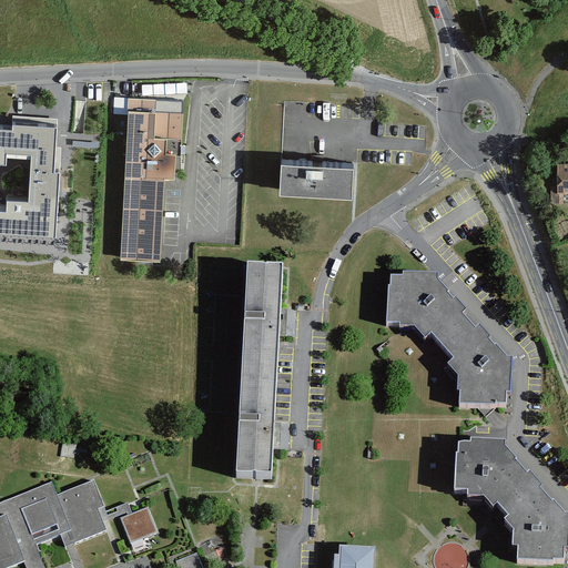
[(151,81),(150,92),(183,93),(183,82),(151,81)]
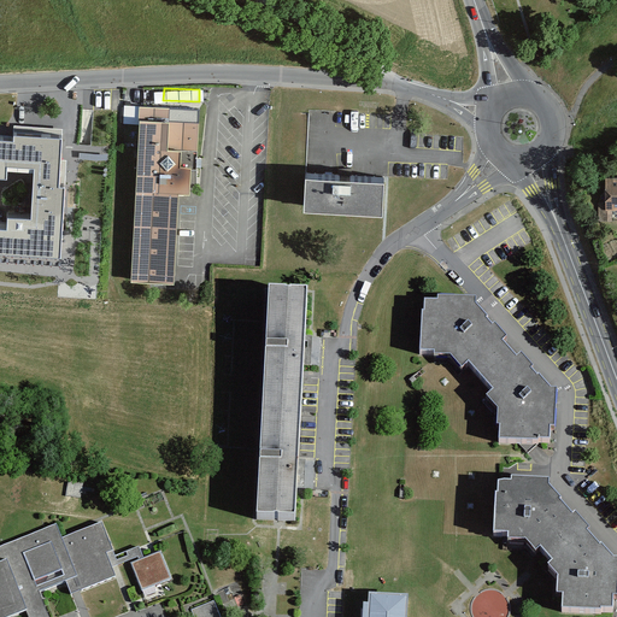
[(140,123),(131,277),(174,280),(178,192),(189,193),(189,168),(195,168),(198,110),(124,106),(124,123),(140,123)]
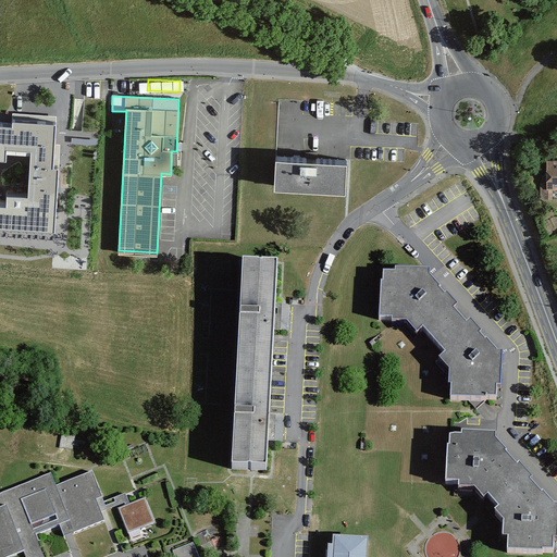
[(59,164),(53,164),(56,121),(12,118),(12,123),(0,122),(0,224),(54,229),(59,164)]
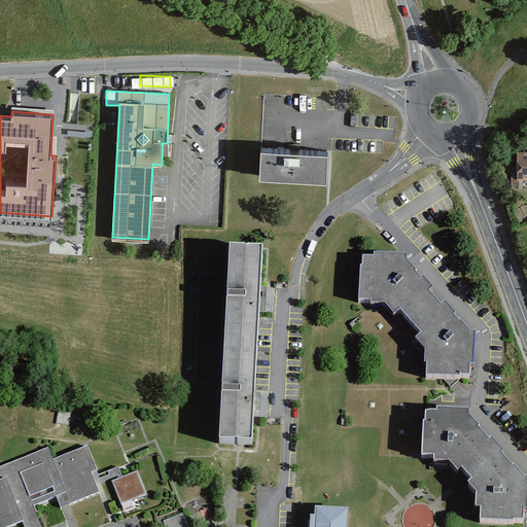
[(326,150),(260,147),(259,175),(325,178),(326,150)]
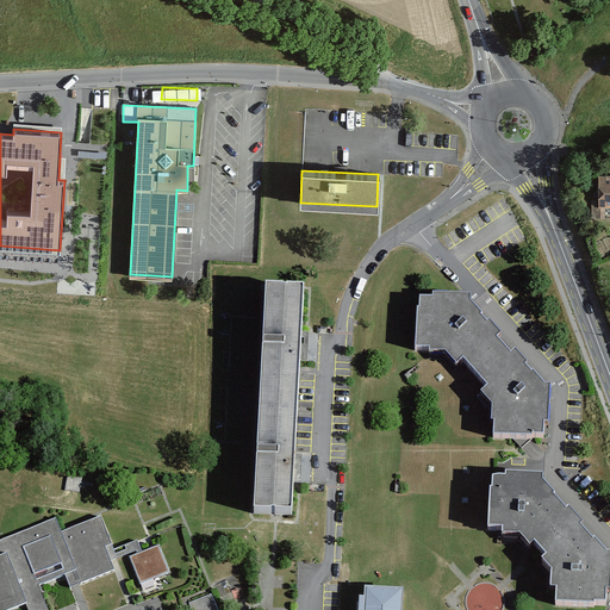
[(609,174),(598,175),(598,200),(598,207),(604,207),(609,206),(609,174)]
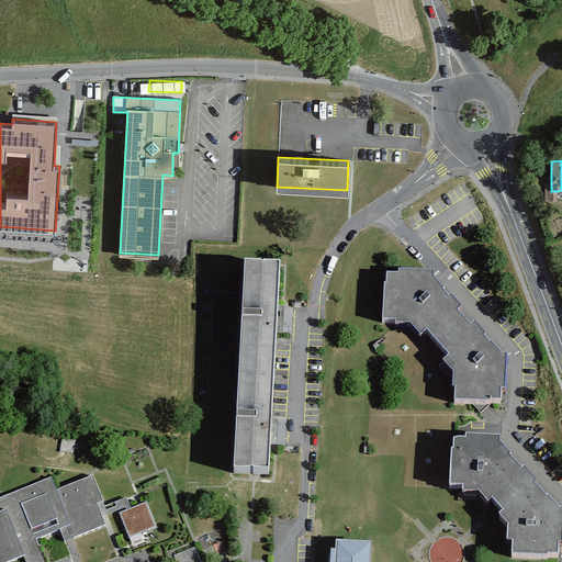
[(551,191),(551,184),(544,184),(544,201),(557,201),(557,191),(551,191)]
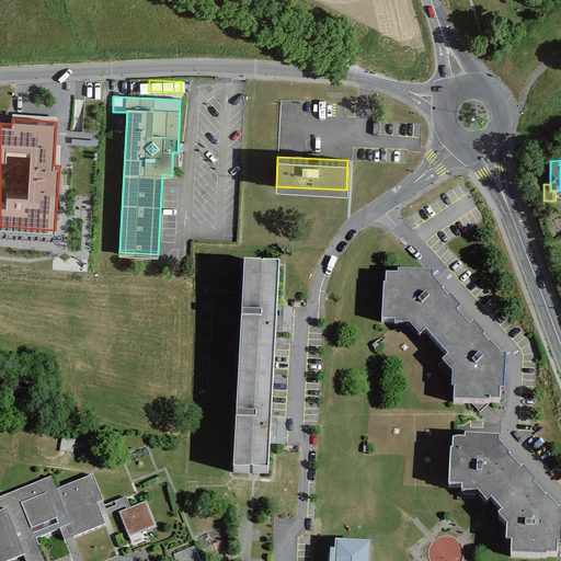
[(244,267),(240,368),(273,370),(275,331),(283,331),(284,306),(276,306),(278,270),(244,267)]
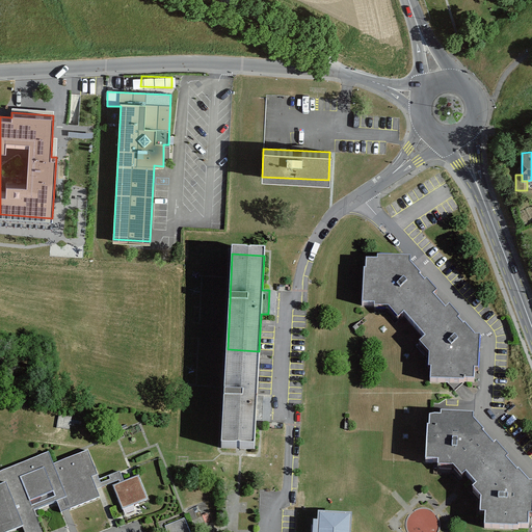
[(364,304),(386,304),(399,319),(403,315),(415,327),(439,306),(432,298),(435,295),(405,262),(365,261),(364,304)]
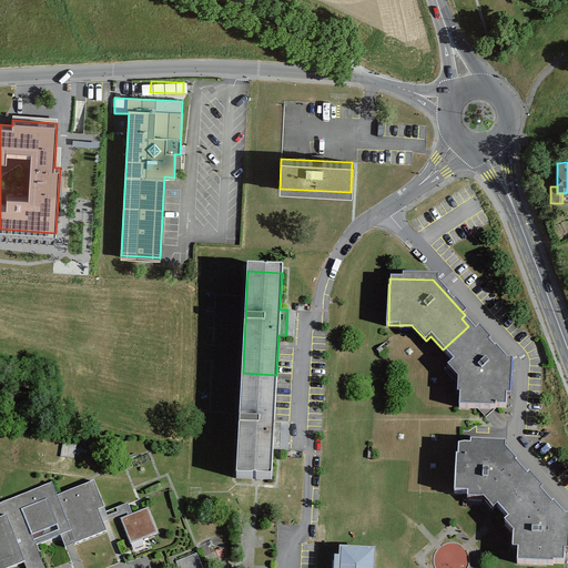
[(449,366),(460,378),(460,407),(507,408),(508,364),(478,332),(476,334),(468,326),(443,350),(454,362),(449,366)]
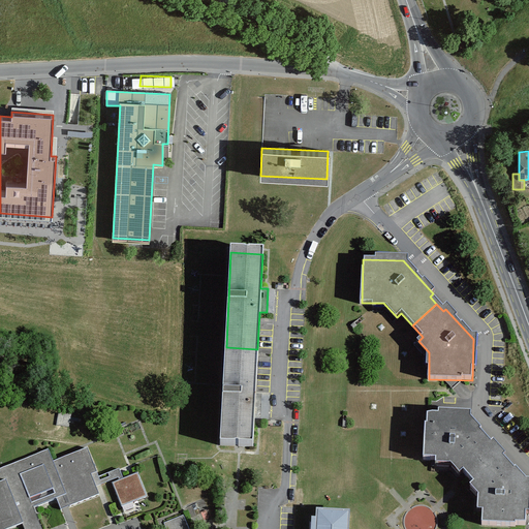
[(257,349),(226,347),(221,445),(252,446),(253,419),(260,419),(262,395),(255,394),(257,349)]
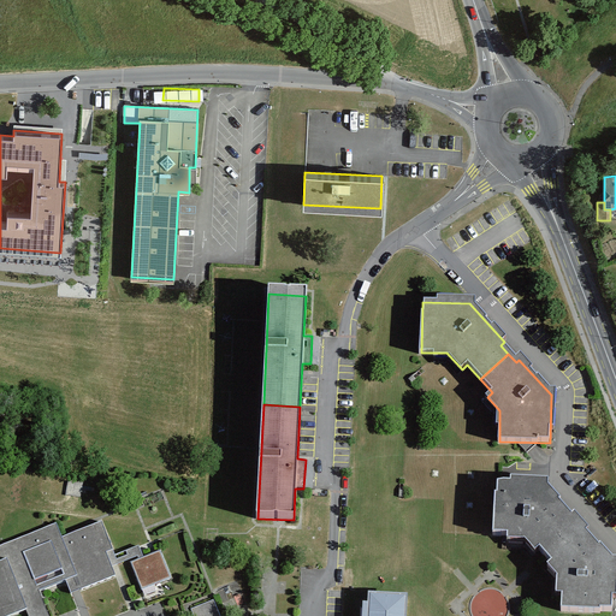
[(545,555),(579,525),(544,485),(496,486),(496,538),(529,538),(545,555)]
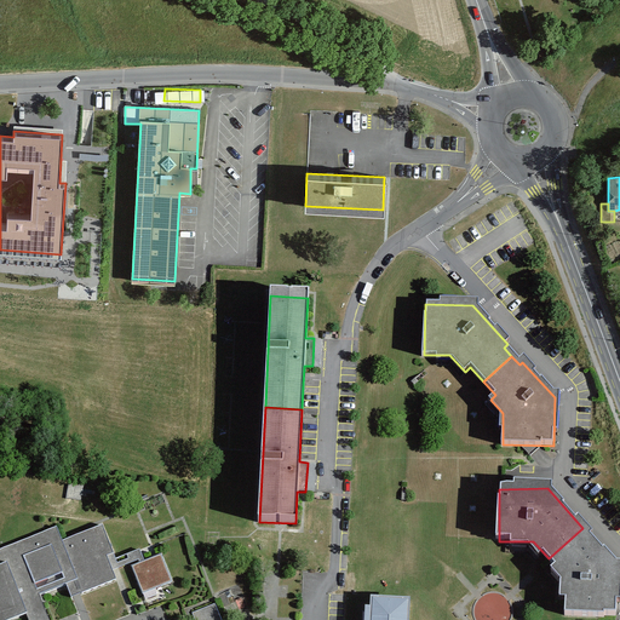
[(67,584),(72,597),(114,580),(110,570),(105,557),(113,555),(102,526),(62,543),(56,528),(0,550),(0,619),(9,619),(28,613),(42,607),(38,596),(67,584)]
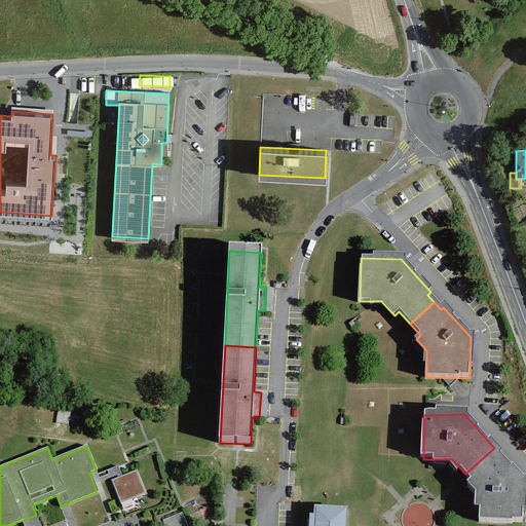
[(465,474),(480,490),(479,522),(509,523),(522,523),(523,481),(494,448),(465,474)]
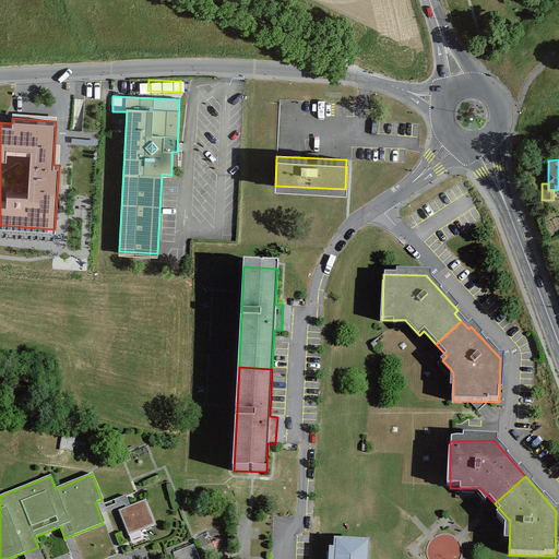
[(104,504),(102,500),(95,502),(99,514),(125,504),(127,508),(130,507),(126,496),(104,504)]
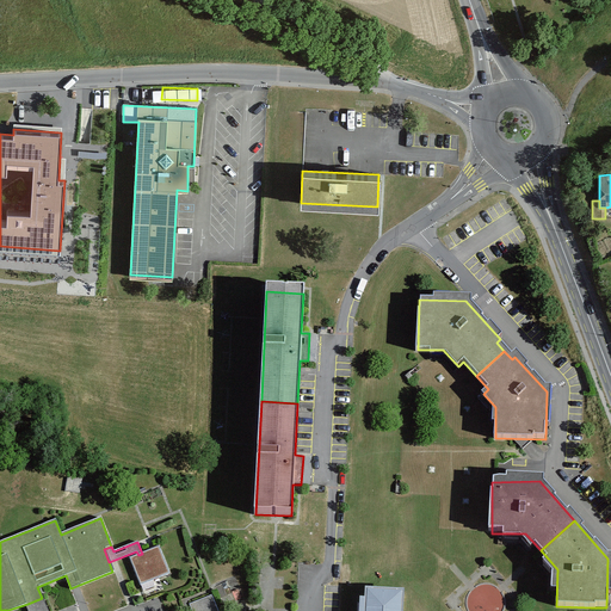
[(130,559),(141,585),(170,573),(159,547),(142,554),(139,555),(130,559)]
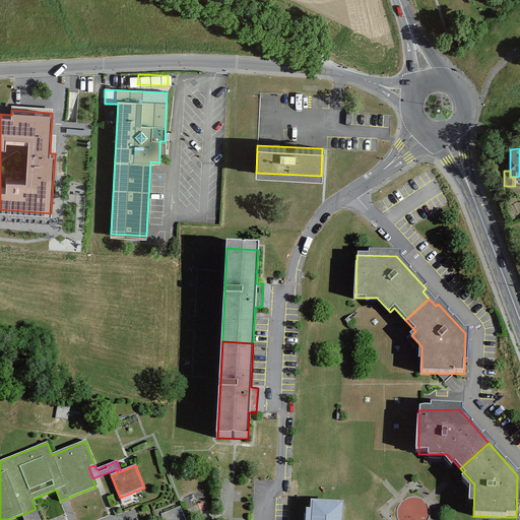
[(311,519),(340,519),(341,505),(311,505),(311,519)]
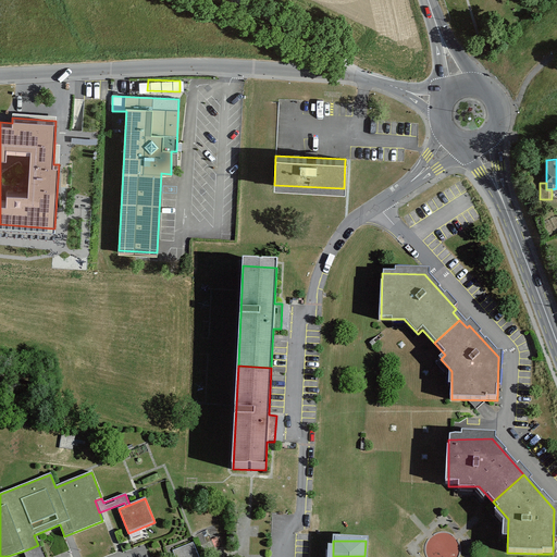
[(173,551),(175,556),(198,556),(193,543),(173,551)]
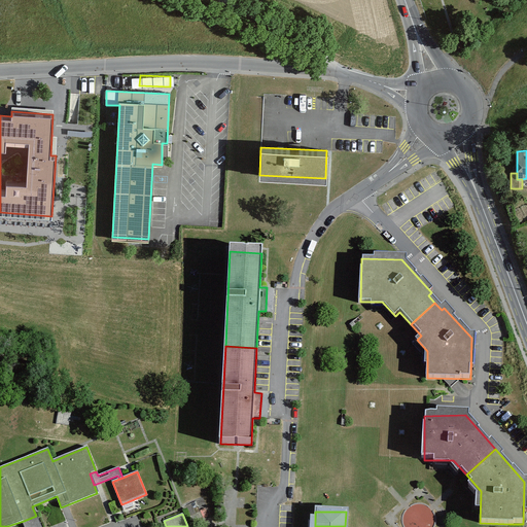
[(40,526),(36,516),(24,521),(26,526),(40,526)]
